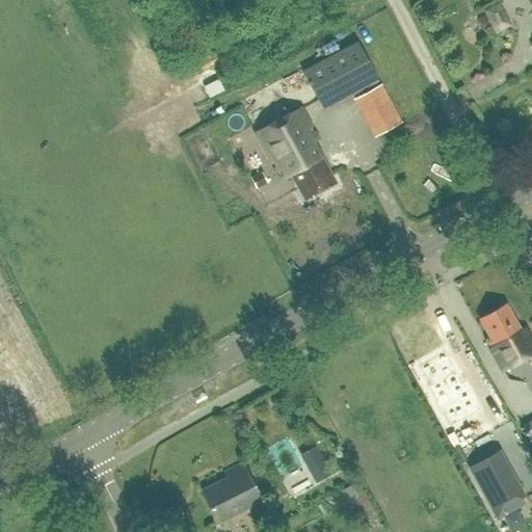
[(302,72),(323,109),(377,80),(357,42),(302,72)]
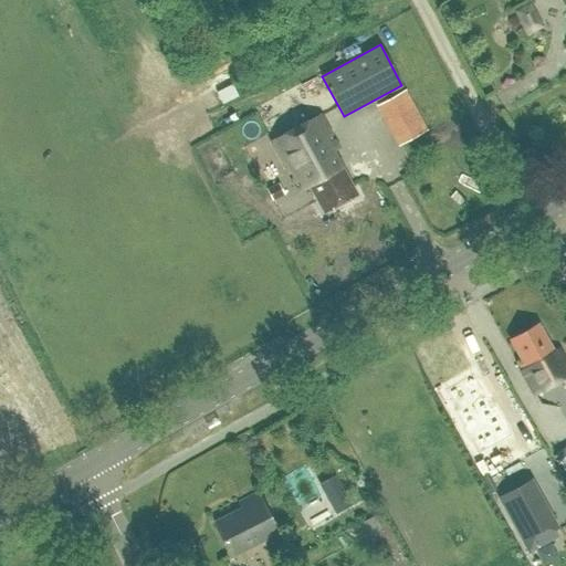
[(310,186),(324,212),(356,195),(332,152),(337,148),(320,115),(271,140),(299,191),(310,186)]
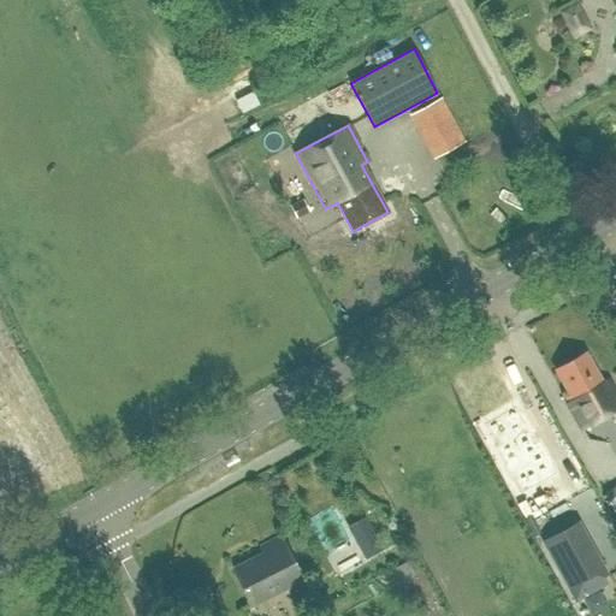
[(456,128),(428,142),(436,157),(463,142),(456,128)]
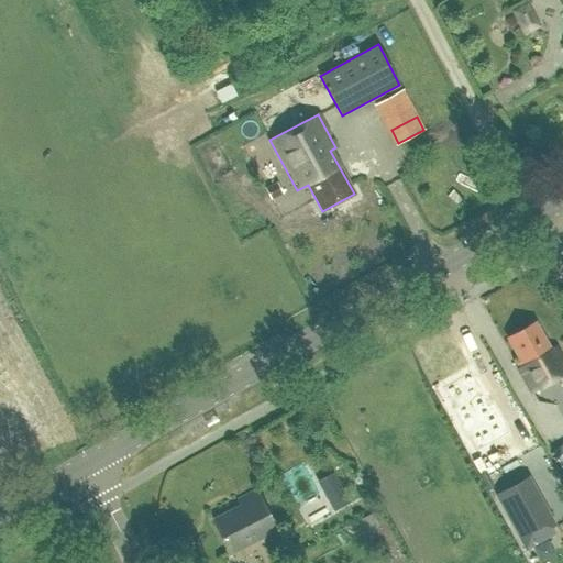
[(269,200),(282,194),(276,181),(264,188),(269,200)]
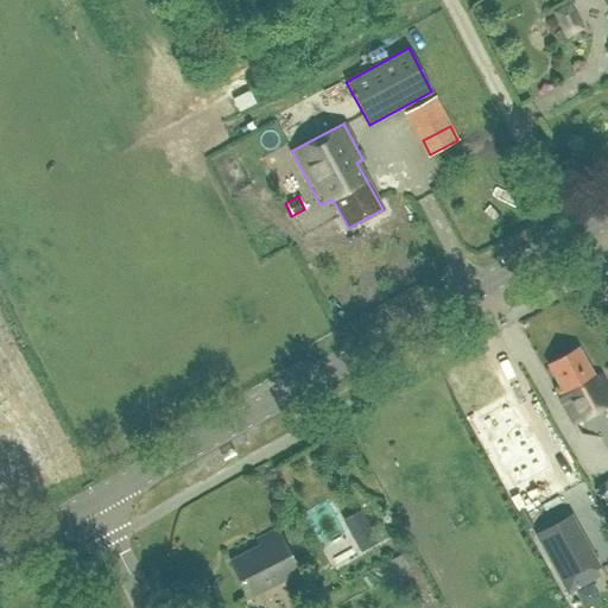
[(561,392),(557,394),(572,425),(607,405),(607,392),(597,373),(594,374),(578,347),(546,366),(561,392)]
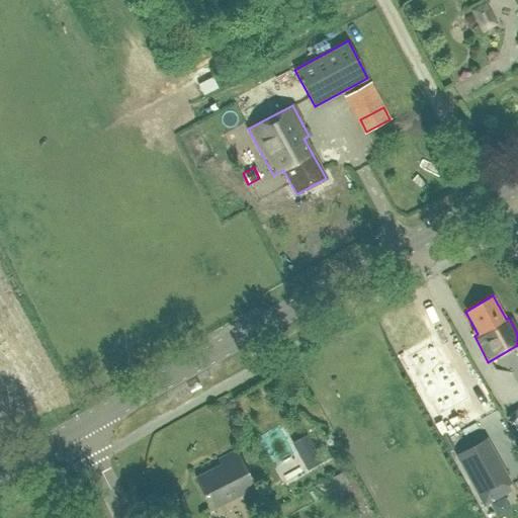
[(432,344),(406,358),(417,376),(415,377),(436,417),(468,399),(452,371),(448,373),(432,344)]
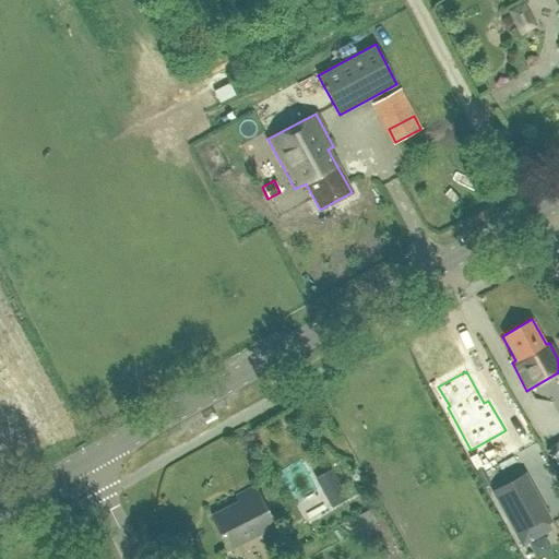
[(558,440),(547,448),(548,451),(558,470),(558,440)]
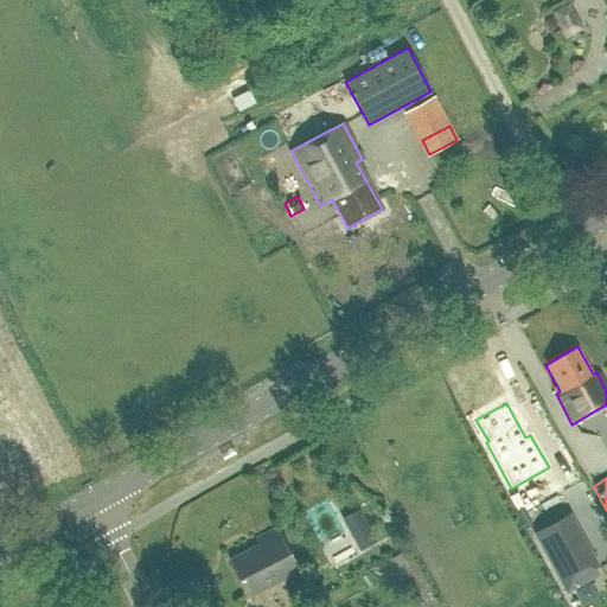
[(318,516),(336,556),(358,545),(340,506),(318,516)]
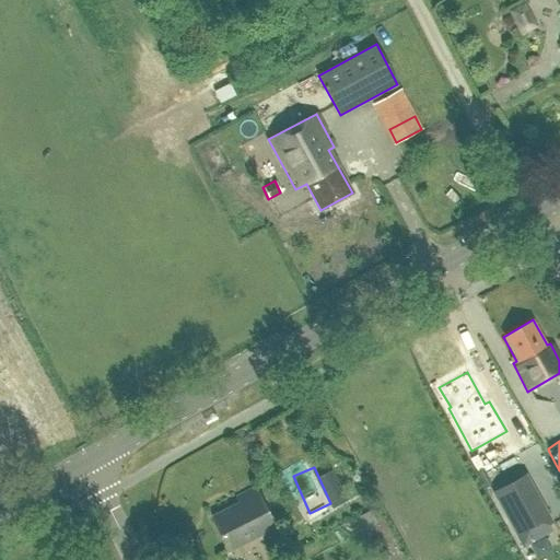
[(547,525),(521,477),(492,492),(522,546),(550,531),(547,525)]
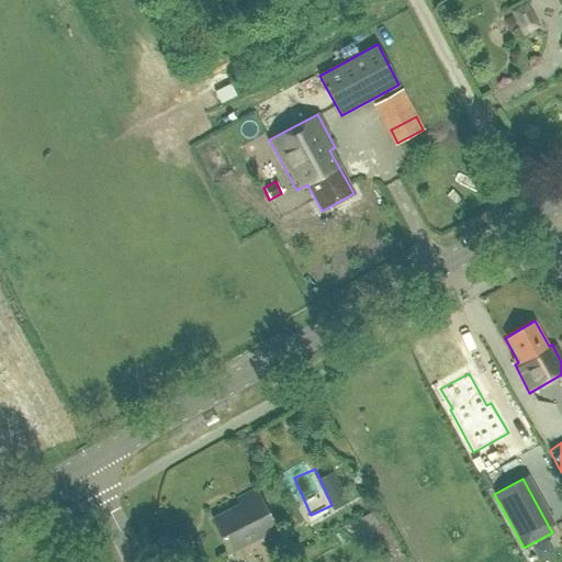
[(255,490),(236,499),(239,506),(212,520),(227,551),(273,528),(255,490)]
